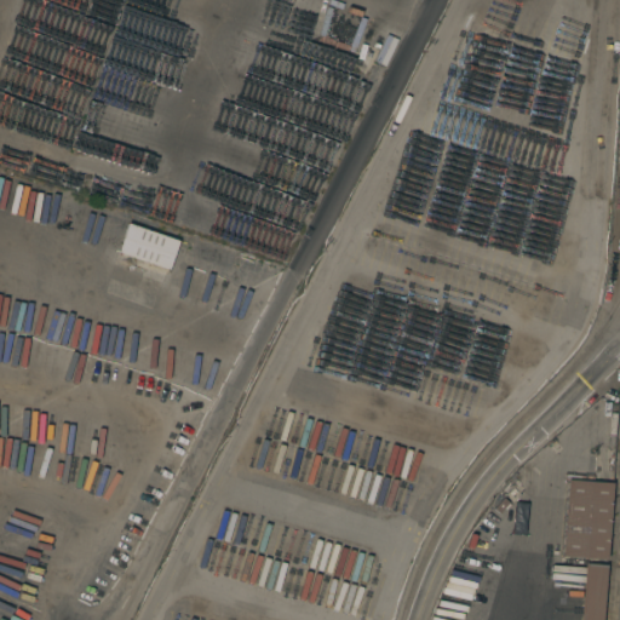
[(22,234),(0,225),(0,178),(36,191),(22,234)]
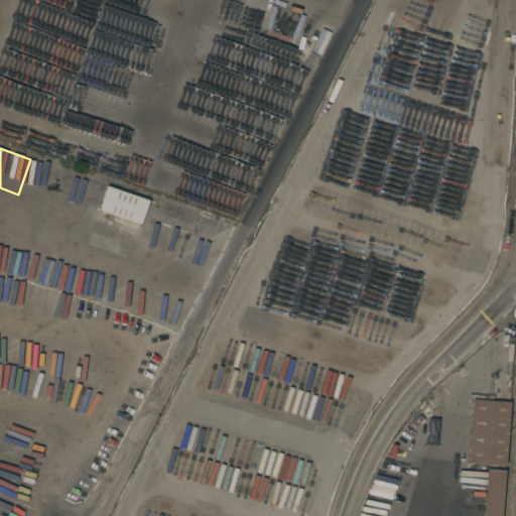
[(148,201),(139,225),(98,210),(106,185),(148,201)]
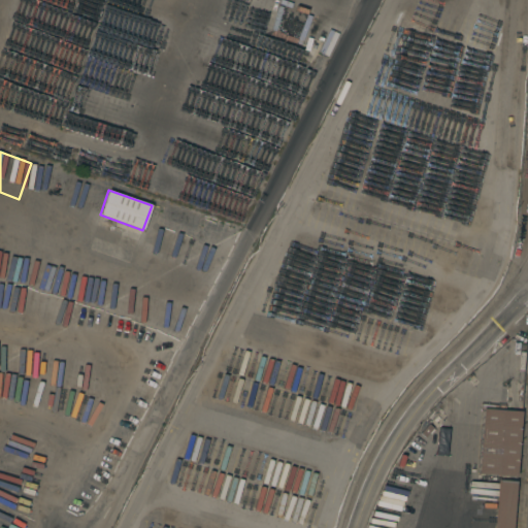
[(457,386),(461,389),(456,394),(453,390),(457,386)]
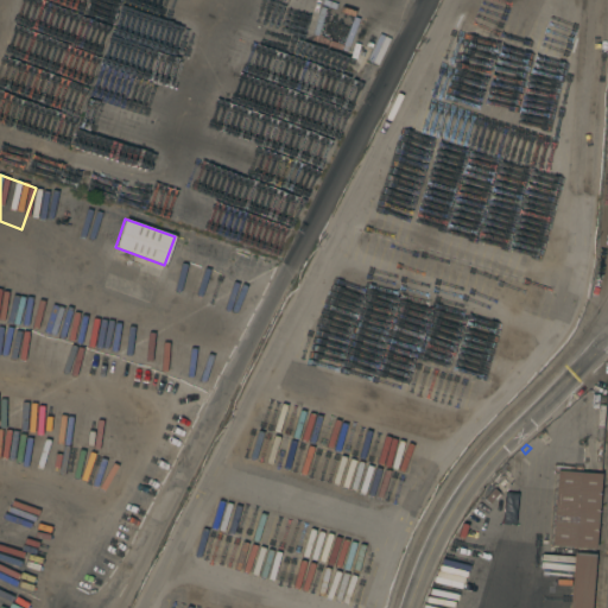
[(583,461),(582,473),(600,474),(595,548),(551,545),(556,470),(553,470),(553,458),(583,461)]
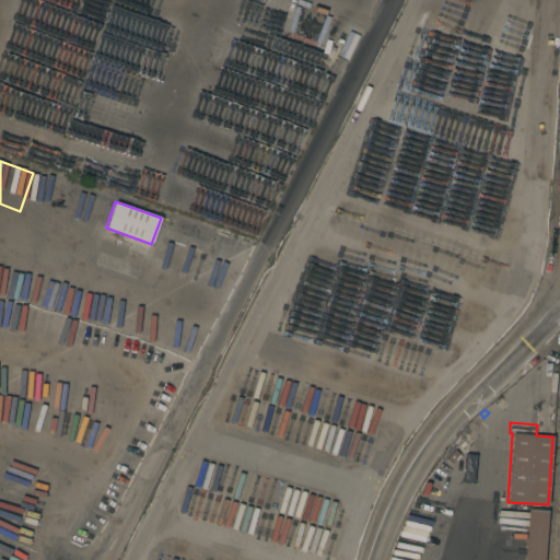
[(543,559),(523,559),(527,509),(547,510),(543,559)]
